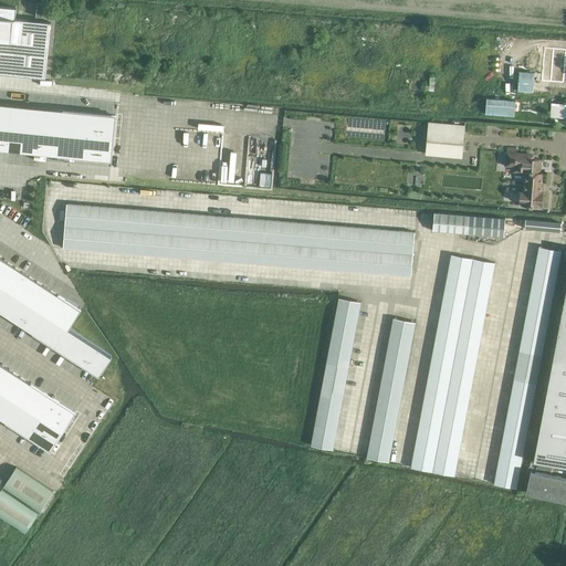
[(0,73),(45,77),(51,22),(16,19),(17,8),(0,6),(0,73)]
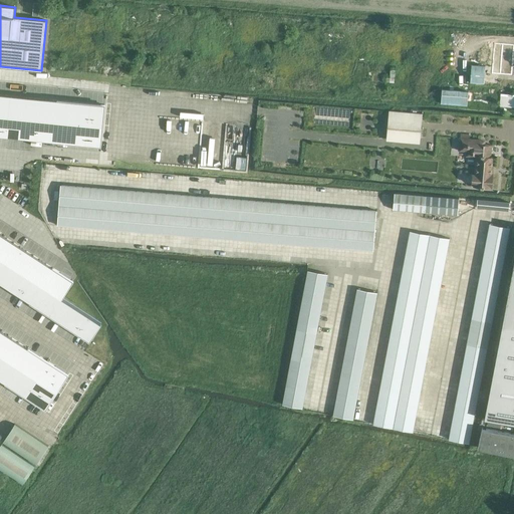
[(503,52),(483,50),(482,61),(502,63),(503,57),(513,57),(513,43),(503,43),(503,52)]
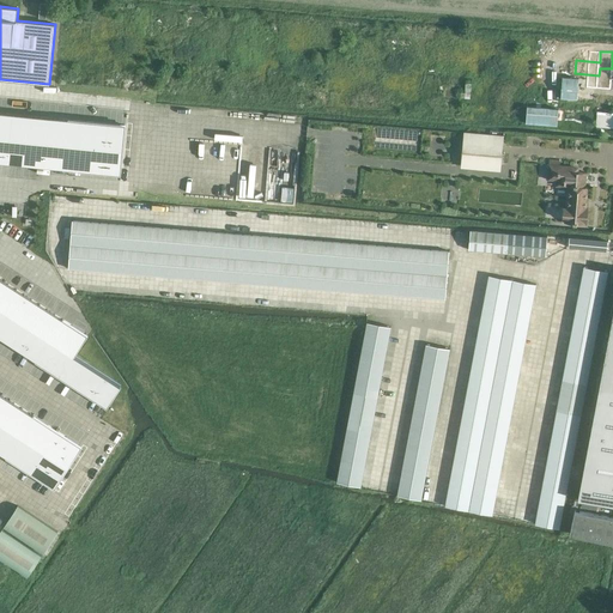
[(594,102),(595,87),(596,79),(562,77),(560,98),(594,102)]
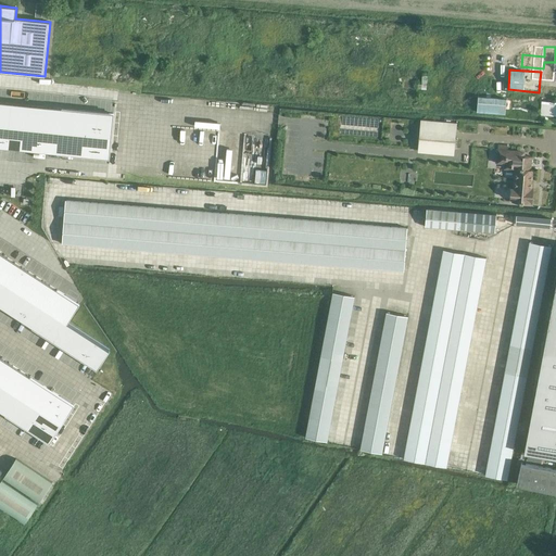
[(480,97),(479,112),(505,114),(506,99),(480,97)]
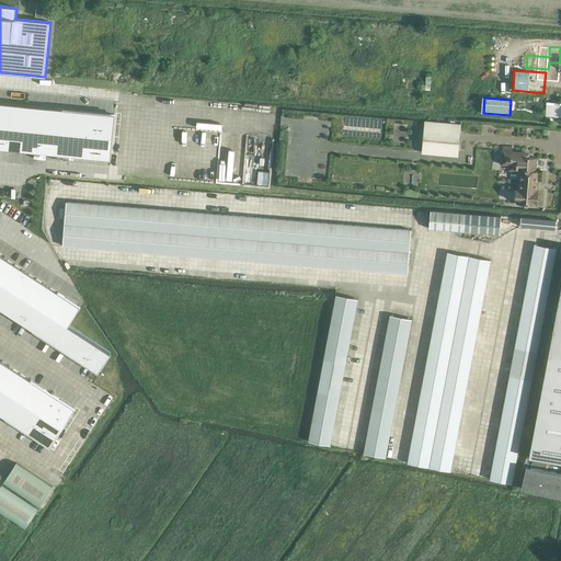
[(7,102),(6,125),(18,126),(20,103),(7,102)]
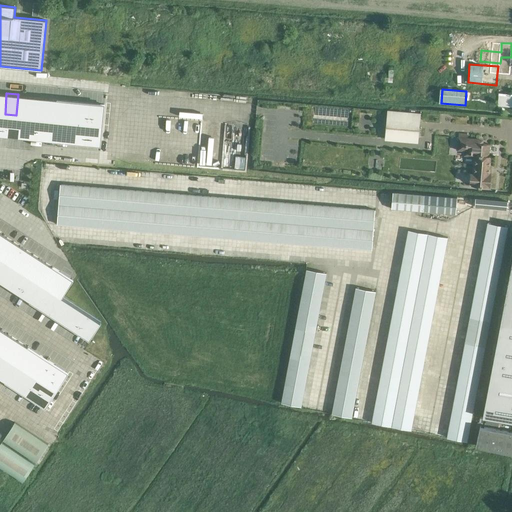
[(511,106),(511,94),(499,93),(498,106),(511,106)]
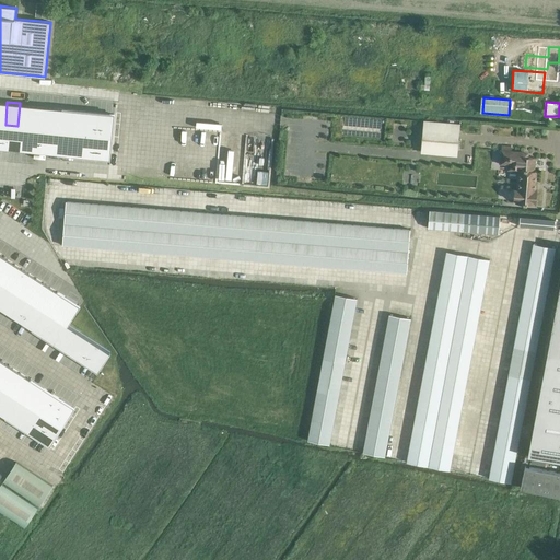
[(20,103),(18,126),(31,127),(32,104),(20,103)]
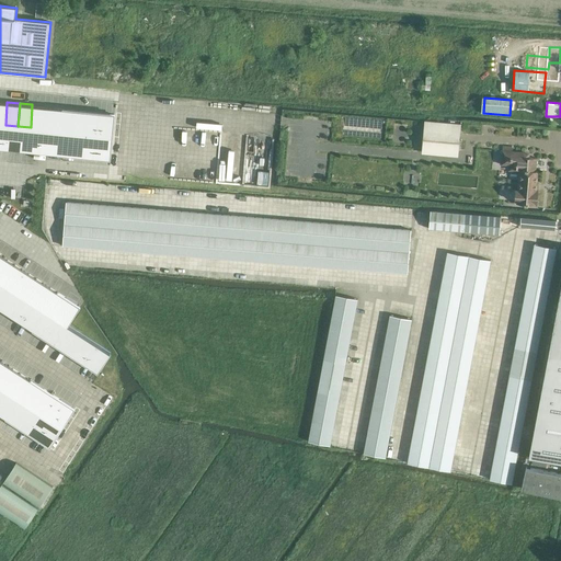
[(32,104),(31,127),(43,128),(45,105),(32,104)]
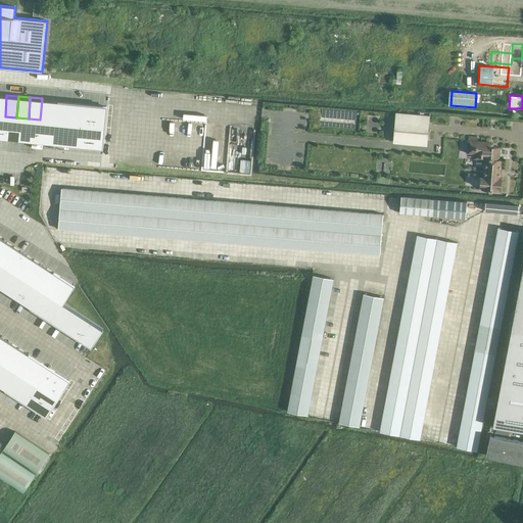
[(42,98),(40,120),(52,120),(54,99),(42,98)]
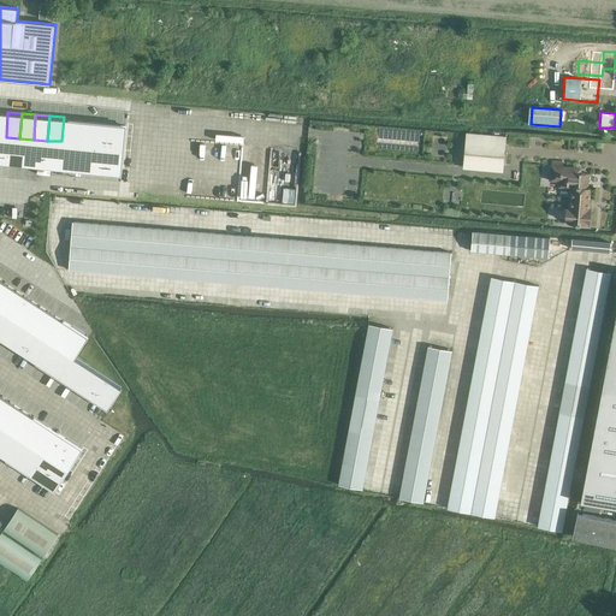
[(64,117),(61,141),(75,142),(77,118),(64,117)]
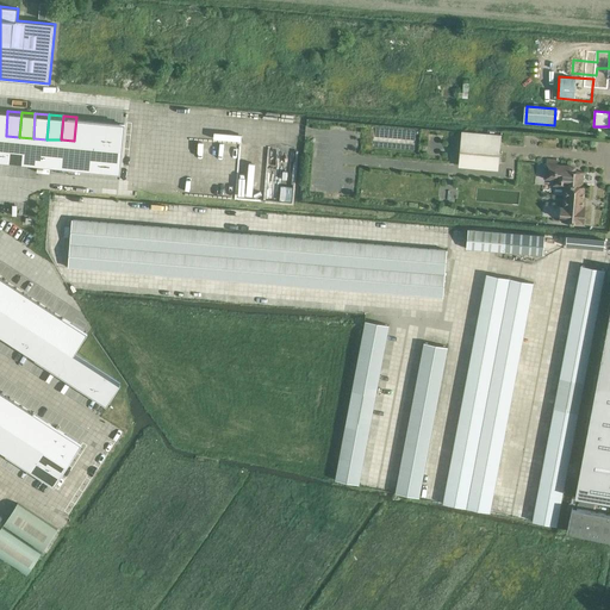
[(76,117),(74,141),(88,142),(91,118),(76,117)]
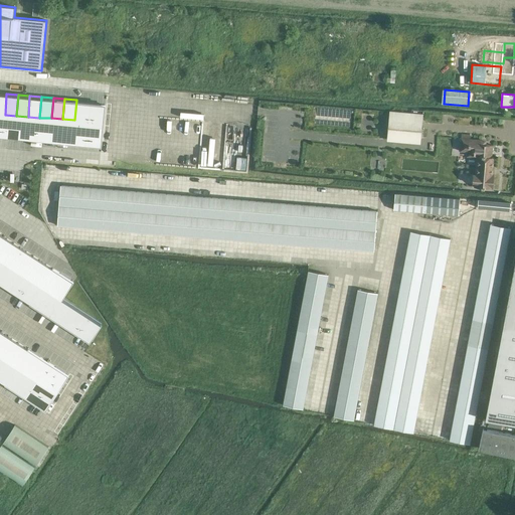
[(76,100),(74,120),(87,121),(88,101),(76,100)]
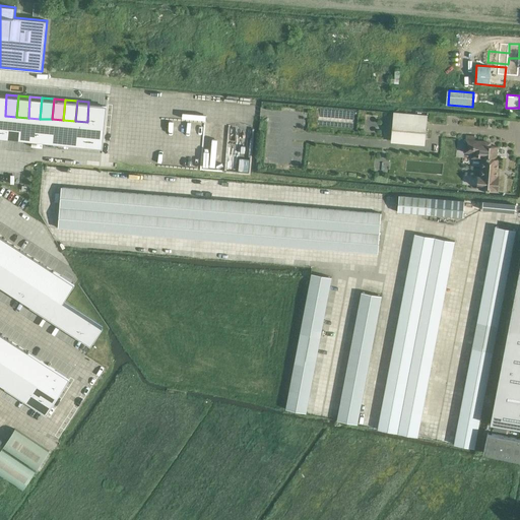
[(88,102),(87,122),(99,123),(101,103),(88,102)]
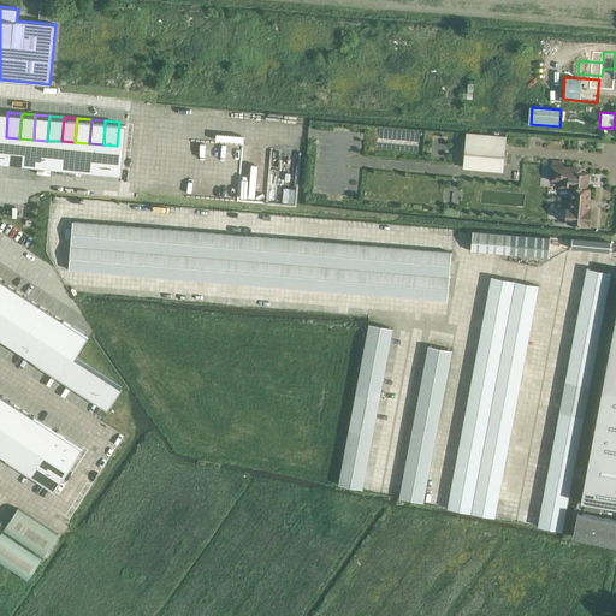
[(503,165),(505,136),(467,134),(465,161),(503,165)]
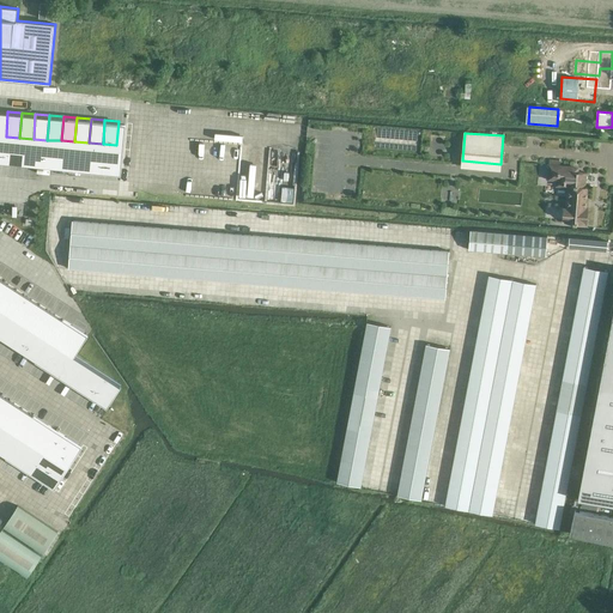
[(6,137),(4,161),(18,162),(19,138),(6,137)]
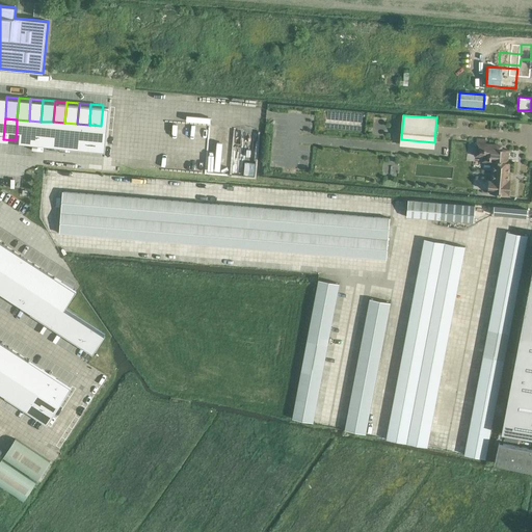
[(17,120),(16,140),(27,141),(29,121),(17,120)]
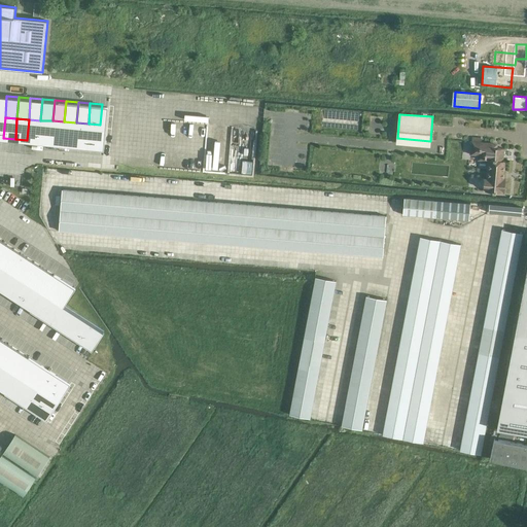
[(29,119),(27,140),(39,141),(40,120),(29,119)]
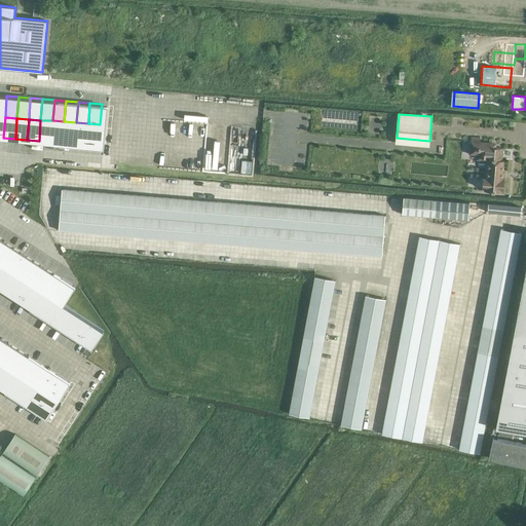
[(40,120),(39,141),(50,142),(52,120),(40,120)]
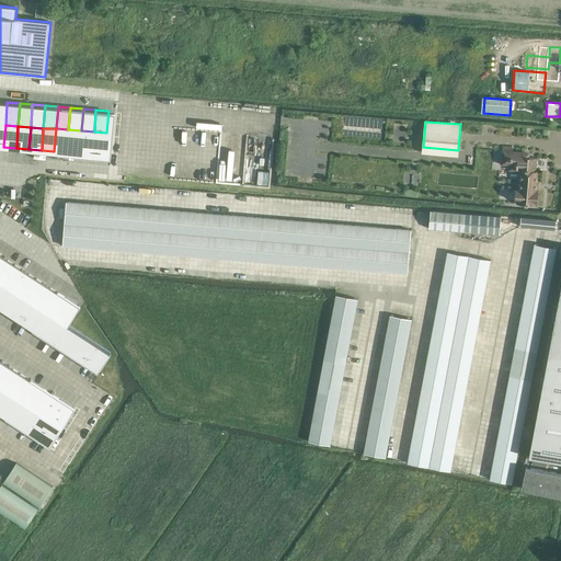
[(56,128),(54,151),(67,152),(68,129),(56,128)]
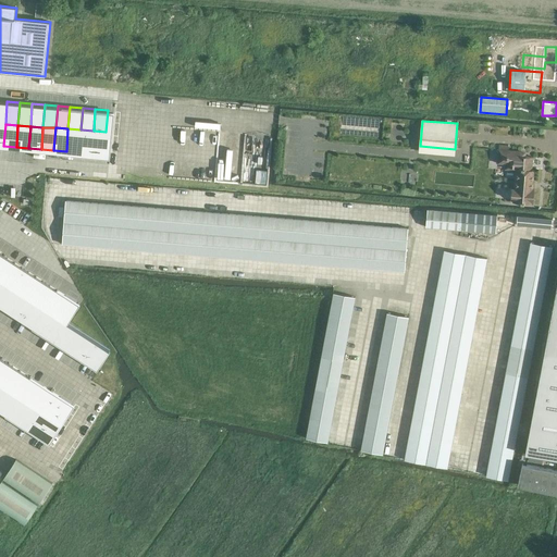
[(67,128),(66,151),(78,151),(81,130),(67,128)]
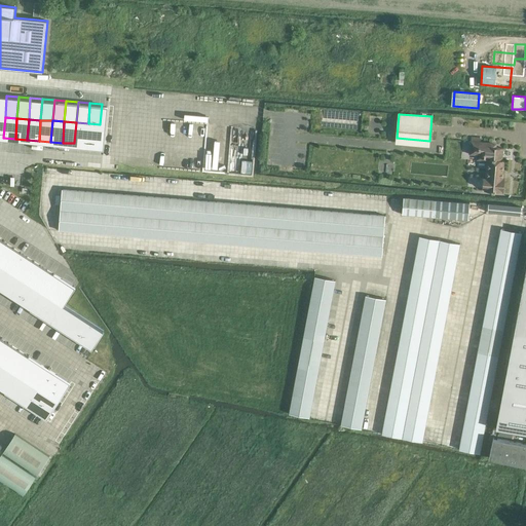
[(76,122),(74,143),(86,144),(88,123),(76,122)]
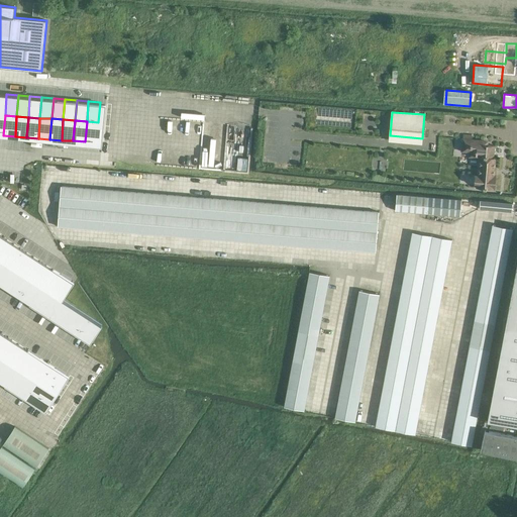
[(87,121),(85,141),(96,142),(98,122),(87,121)]
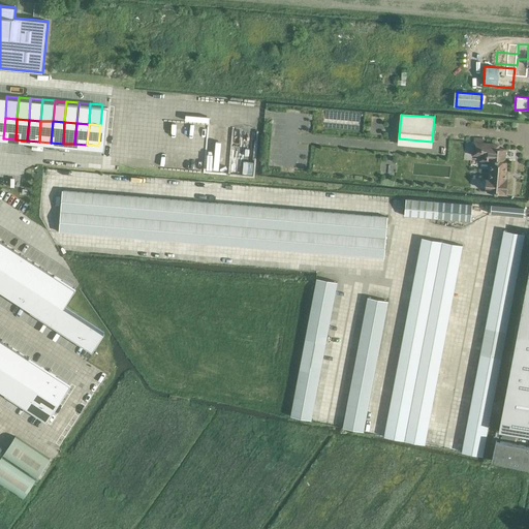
[(507,190),(507,189),(505,145),(483,143),(484,138),(475,138),(473,154),(479,154),(479,160),(489,160),(488,182),(486,182),(486,189),(507,190)]
